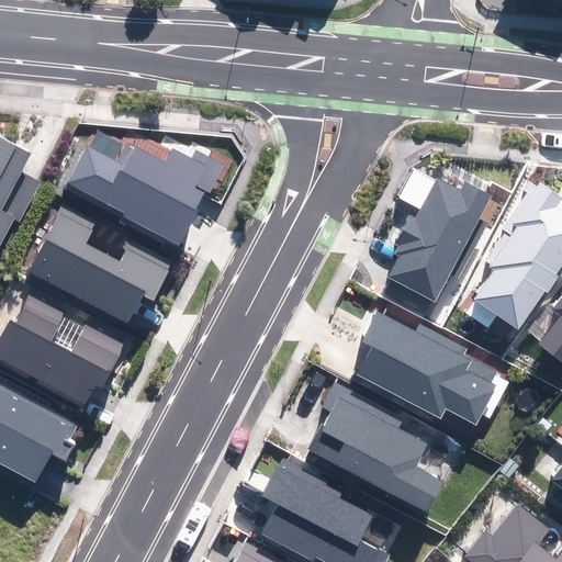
[(31,153),(0,136),(0,242),(13,217),(19,221),(38,182),(20,172),(31,153)]
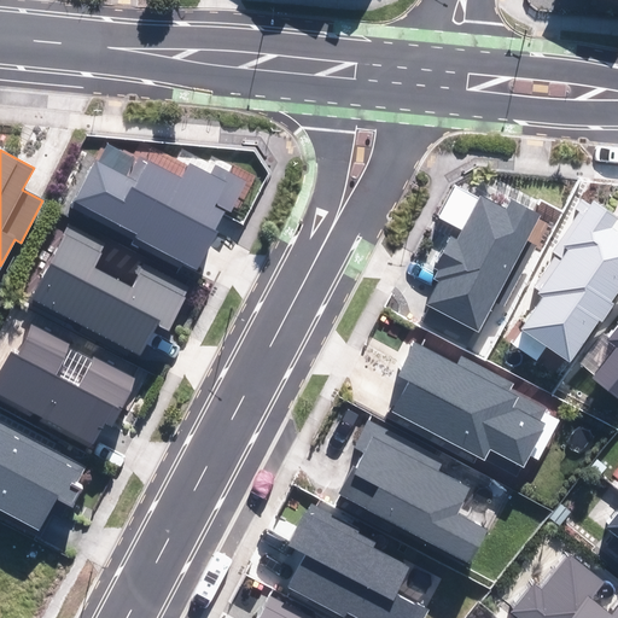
[(95,162),(73,205),(199,270),(245,182),(215,167),(210,175),(190,165),(181,181),(149,164),(138,185),(95,162)]
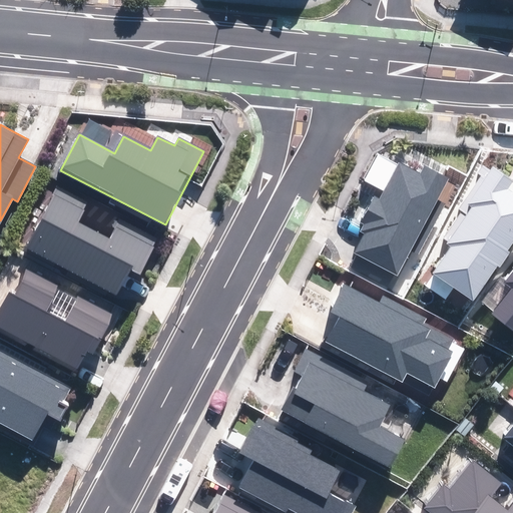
[(353,251),(397,276),(449,178),(425,166),(420,175),(400,164),(381,200),(375,197),(359,227),(365,230),(353,251)]
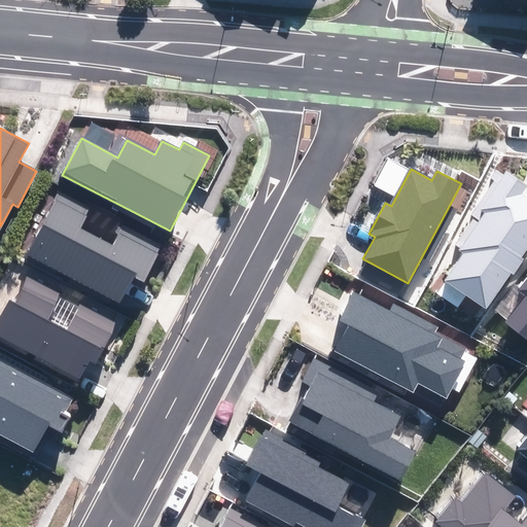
[(465,250),(436,290),(458,306),(465,295),(487,310),(526,251),(526,196),(522,192),(526,186),(502,170),(471,215),(476,217),(457,244),(465,250)]
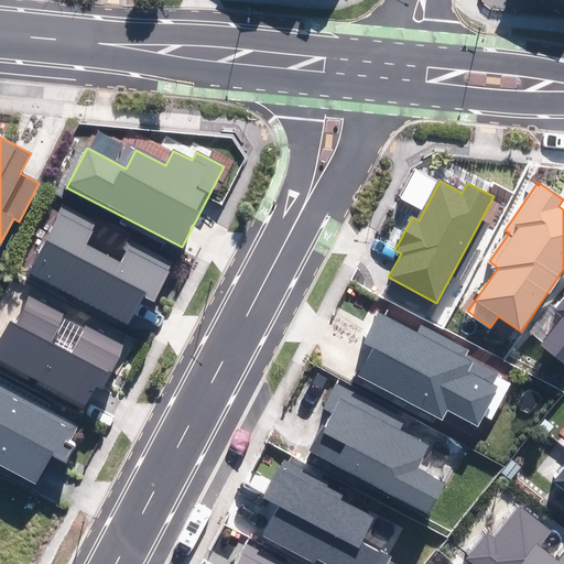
[(96,221),(63,205),(28,272),(128,325),(144,293),(154,299),(173,262),(130,240),(119,262),(84,245),(96,221)]
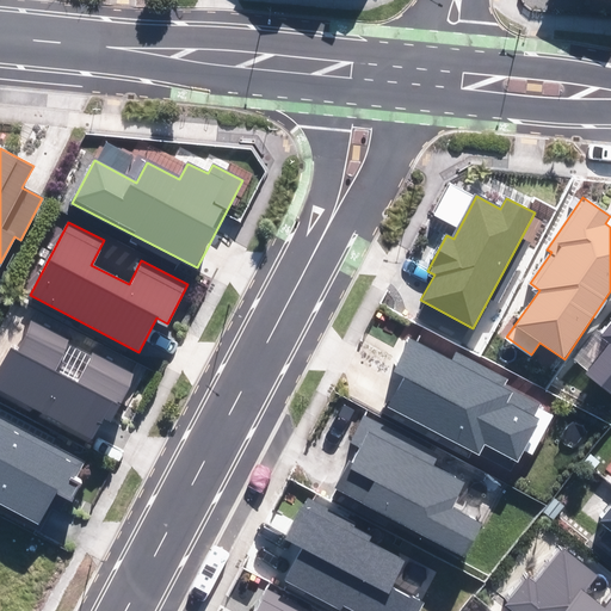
[(68,340),(31,321),(14,352),(11,350),(0,370),(0,389),(92,437),(103,417),(110,420),(134,375),(94,355),(79,386),(53,371),(68,340)]
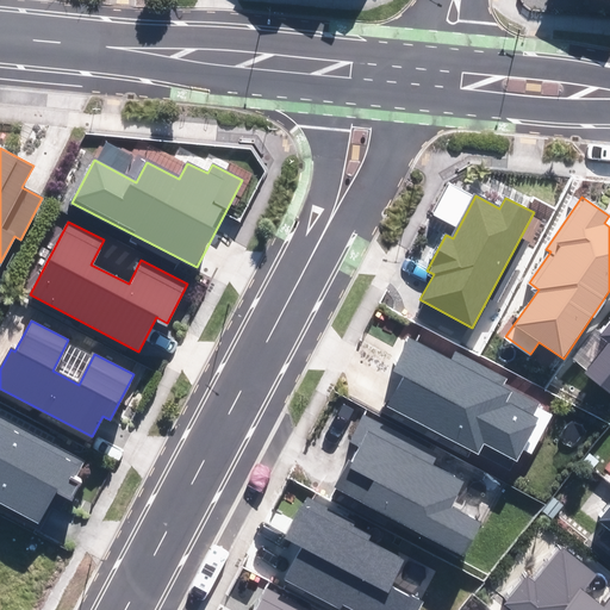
[(609,324),(602,335),(609,340),(584,372),(609,392),(609,324)]
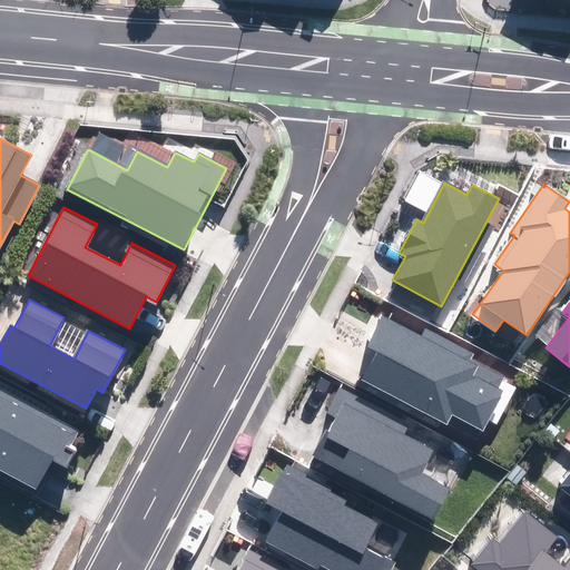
[(422,340),(383,318),(353,373),(448,423),(453,413),(484,431),(509,385),(469,364),(473,355),(426,331),(422,340)]
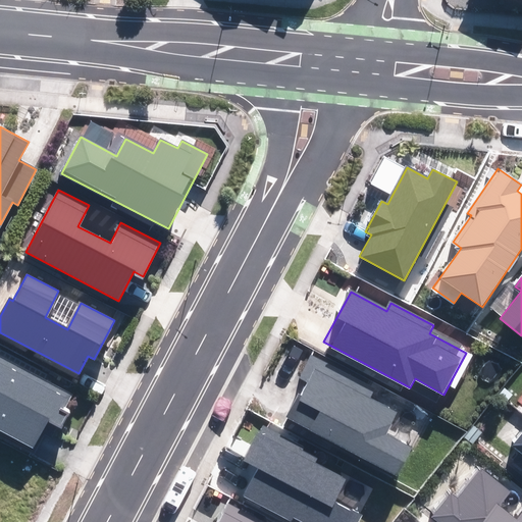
[(375,390),(311,356),(301,375),(311,380),(291,419),(396,475),(410,449),(383,435),(396,413),(370,399),(375,390)]
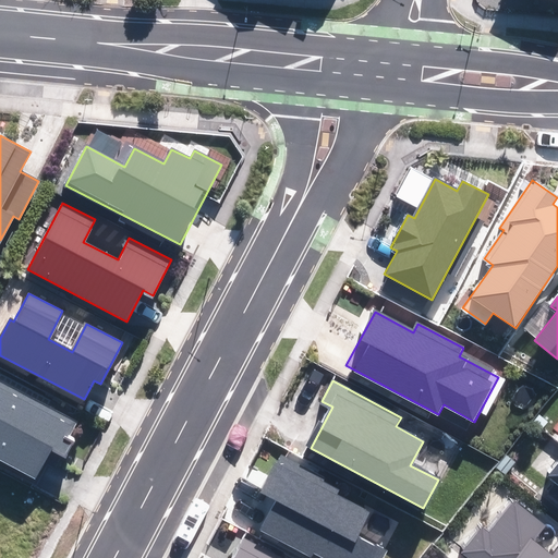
[(0,459),(34,477),(49,450),(63,458),(72,441),(67,439),(76,422),(0,381),(0,459)]
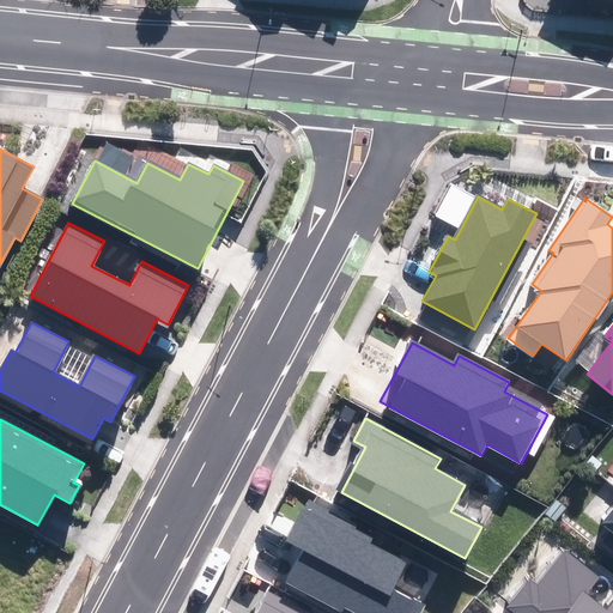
[(304,550),(286,583),(340,611),(343,606),(356,612),(419,612),(423,608),(390,592),(407,562),(370,542),(374,535),(309,501),(287,541),(304,550)]
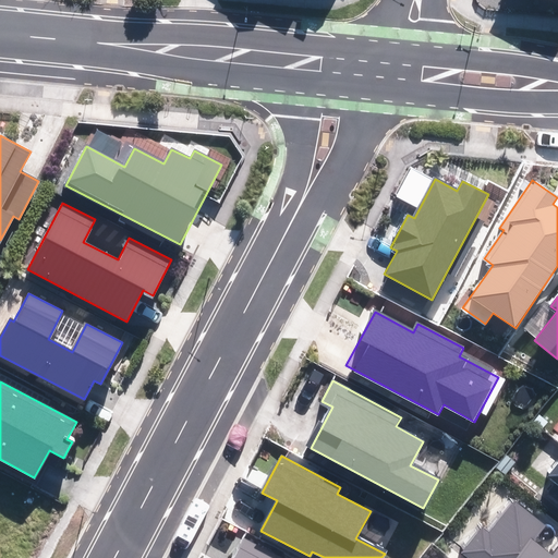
[(546,525),(516,500),(488,533),(483,529),(463,552),(472,557),(557,557),(557,546),(550,556),(533,542),(546,525)]
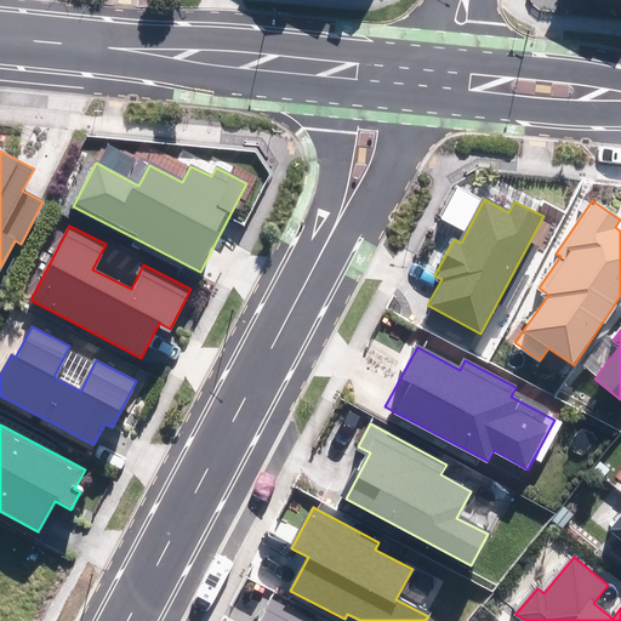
[(318,620),(319,620),(277,598),(263,620),(318,620)]
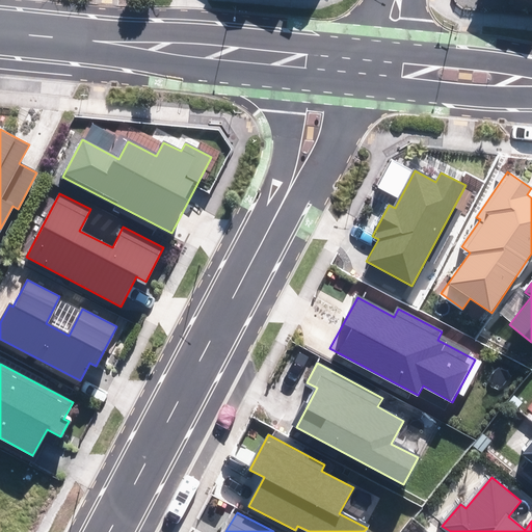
All buildings are outlined.
